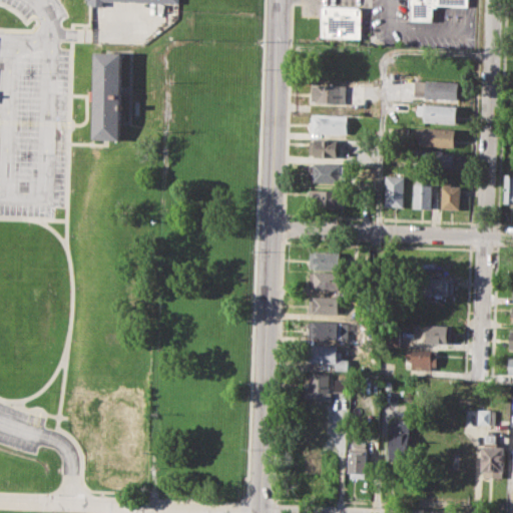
[(410,19),(411,4),(408,4),(408,0),(467,0),(467,5),(437,3),(436,7),(432,7),(431,20),(410,19)]
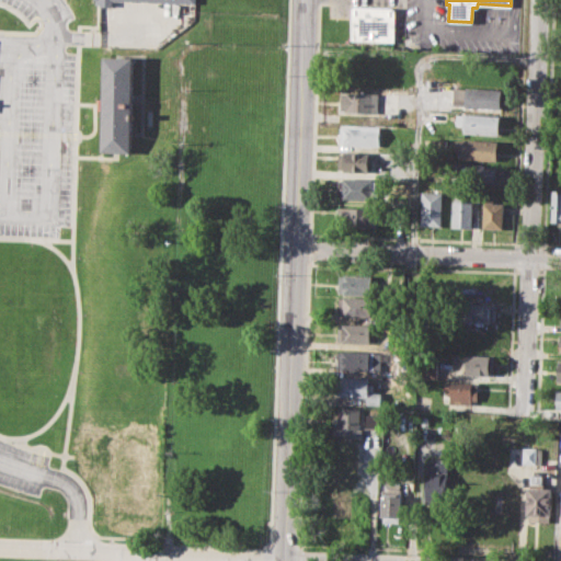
[(351,6),(350,39),(392,41),(393,8),(351,6)]
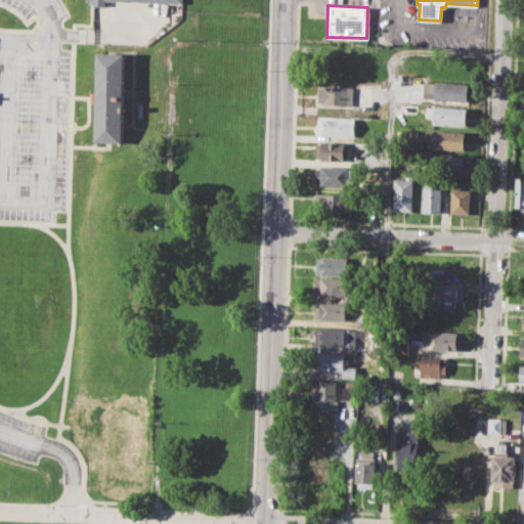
[(96,52),(95,96),(93,141),(107,141),(121,142),(121,124),(123,89),(124,53),(110,53),(96,52)]
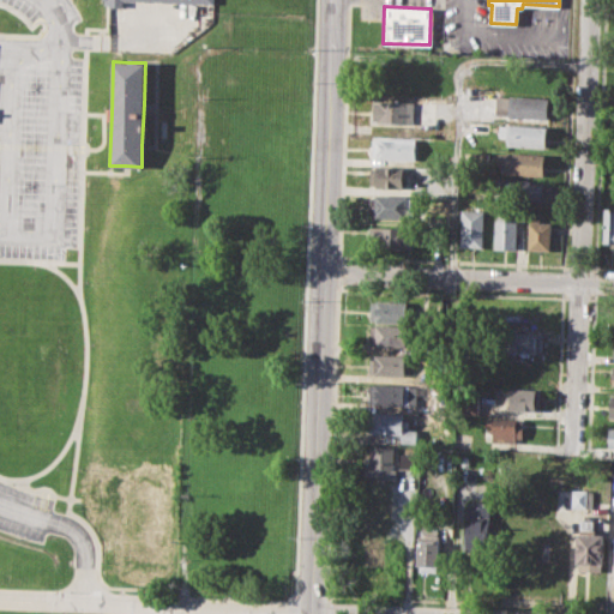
[(374,61),(415,64),(414,85),(373,84),(374,61)]
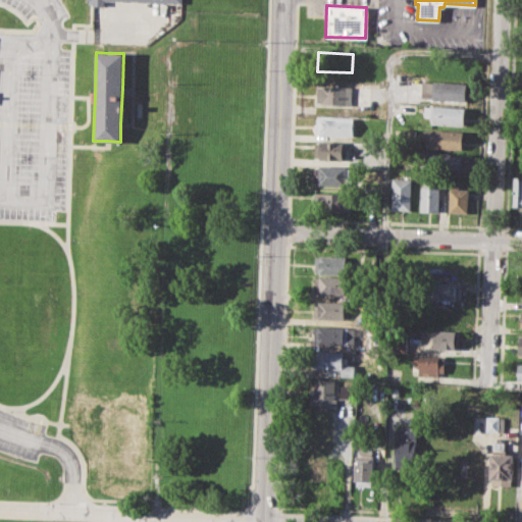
[(374,68),(387,69),(386,84),(373,83),(374,68)]
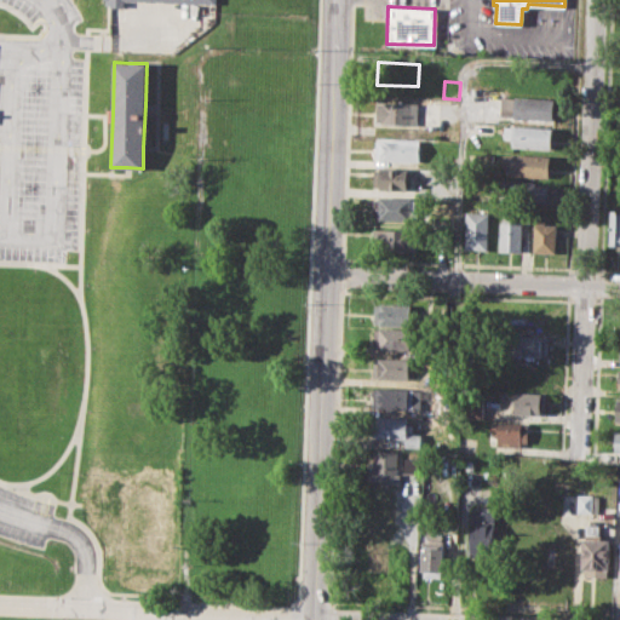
[(500,95),(554,98),(552,120),(510,118),(510,109),(499,109),(500,95)]
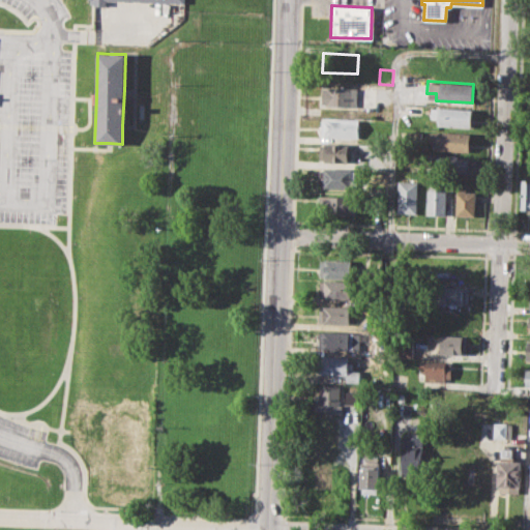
[(321,86),(357,88),(356,107),(321,106),(321,86)]
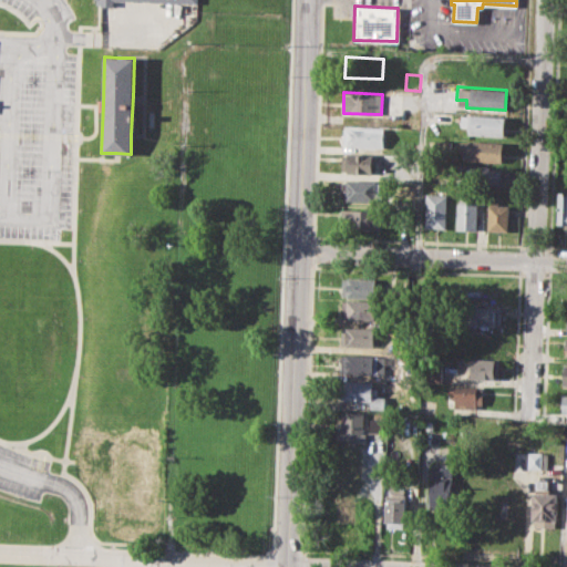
[(462,113),(506,116),(505,136),(467,134),(468,125),(462,124),(462,113)]
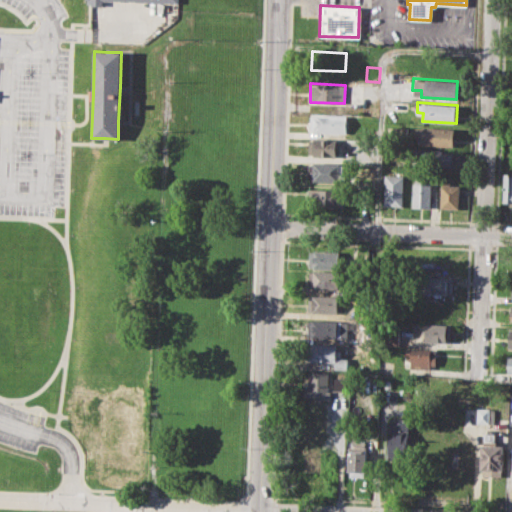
[(310,114),(345,115),(345,123),(349,124),(348,134),(309,132),(310,114)]
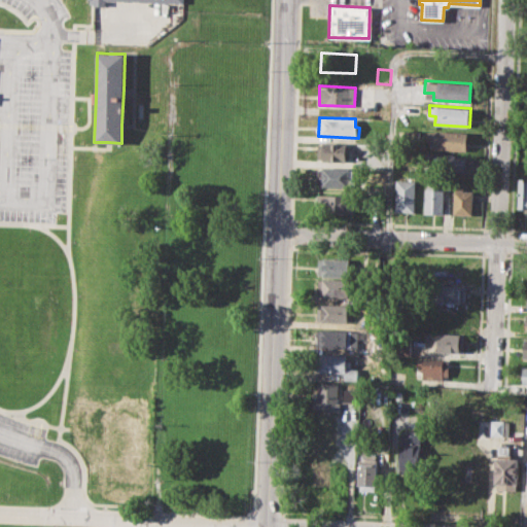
[(426,129),(468,132),(467,150),(432,147),(432,142),(425,141),(426,129)]
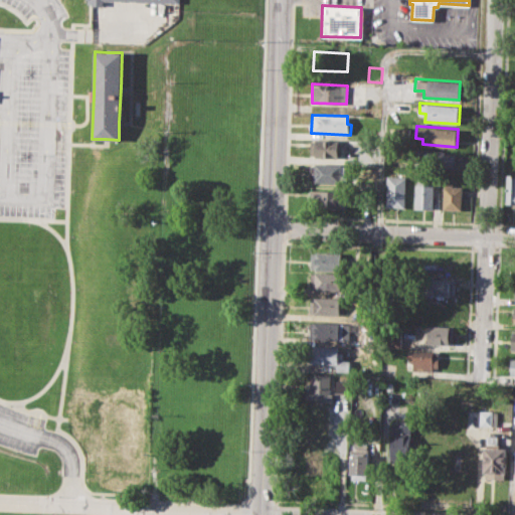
[(311,139),(347,141),(346,159),(310,156),(311,139)]
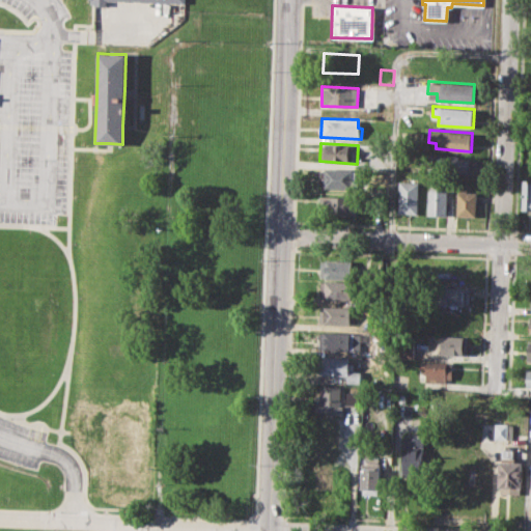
[(438,156),(469,158),(467,175),(437,173),(438,156)]
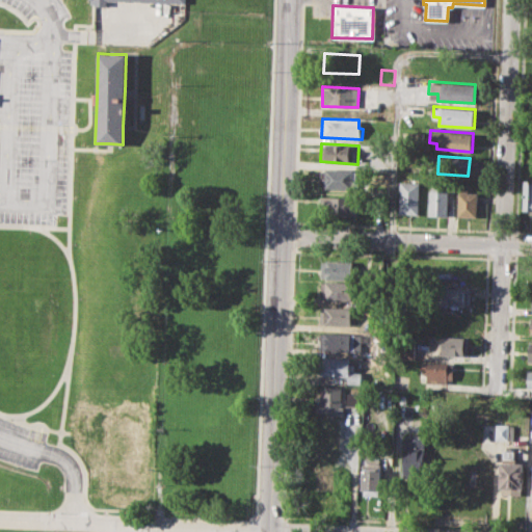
[(321,167),(355,169),(354,190),(320,188),(321,167)]
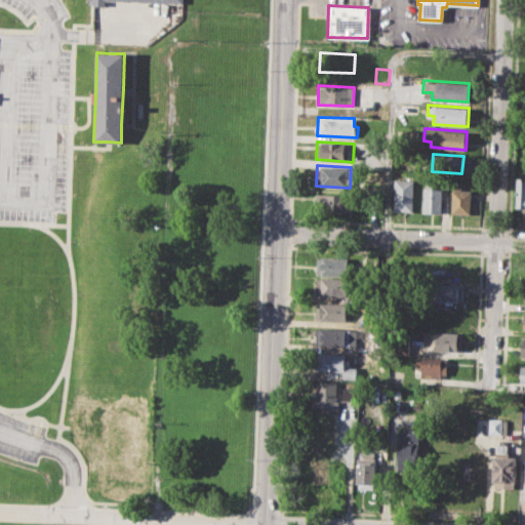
[(395,176),(414,177),(413,211),(394,210),(395,176)]
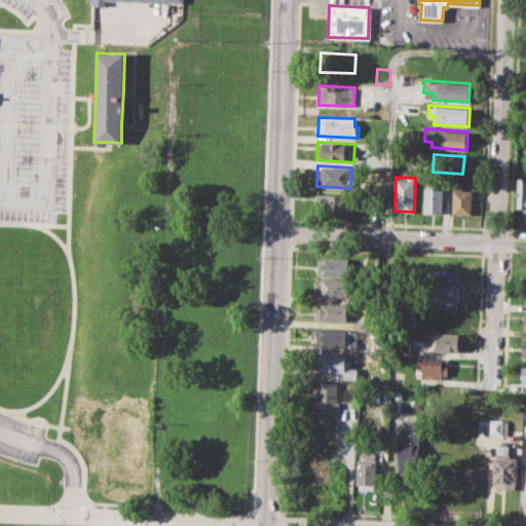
[(519,177),(525,177),(525,208),(517,208),(519,177)]
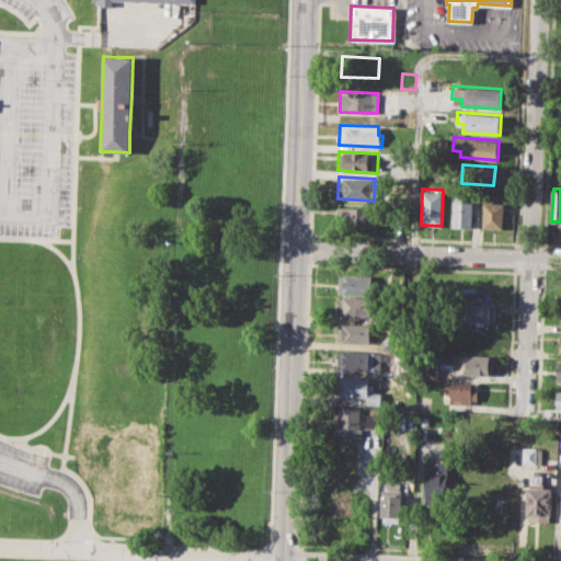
[(453,196),(465,197),(465,202),(472,202),(471,228),(451,227),(453,196)]
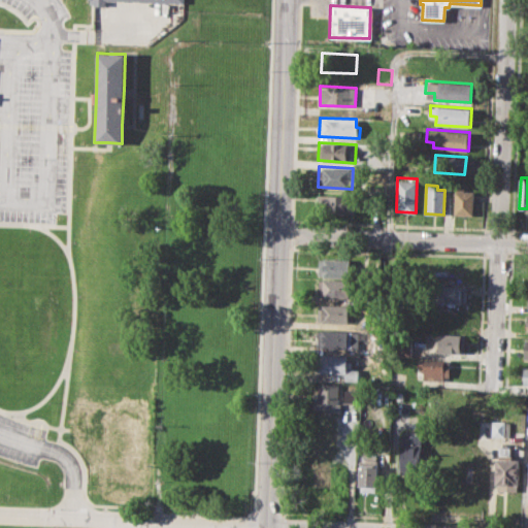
[(455,186),(465,187),(464,191),(475,191),(474,216),(453,215),(455,186)]
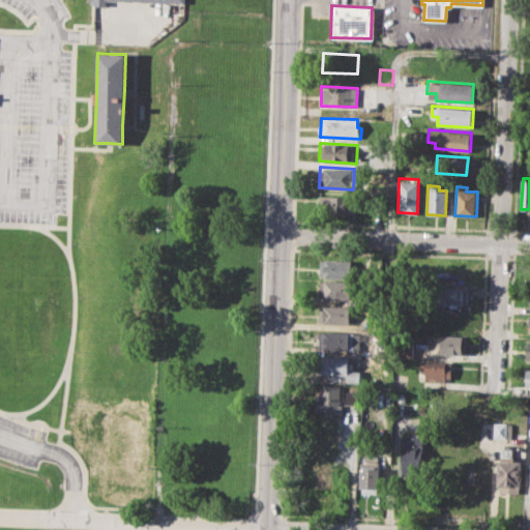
[(318,194),(349,196),(348,201),(355,201),(354,214),(317,212),(318,194)]
